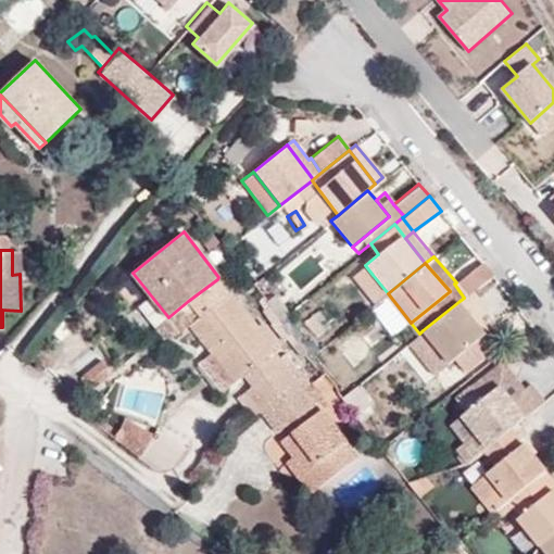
[(464,298),(470,292),(492,275),(482,263),(456,282),(454,284),(464,298)]
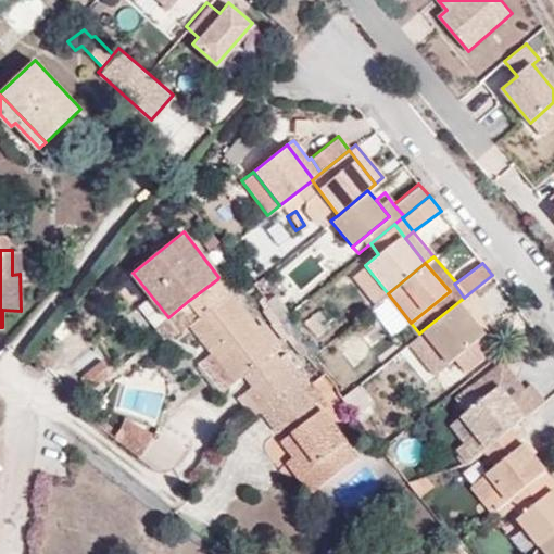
[(359,286),(374,304),(388,293),(373,275),(359,286)]
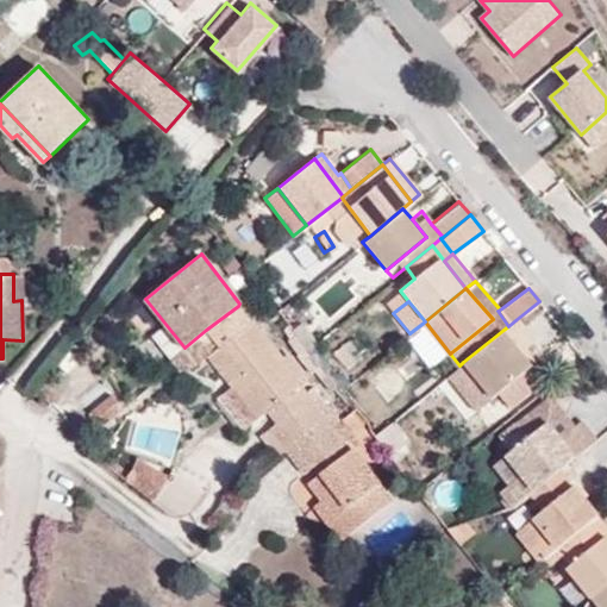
[(255,417),(264,410),(298,383),(279,358),(238,306),(206,330),(218,345),(207,354),(231,385),(255,417)]
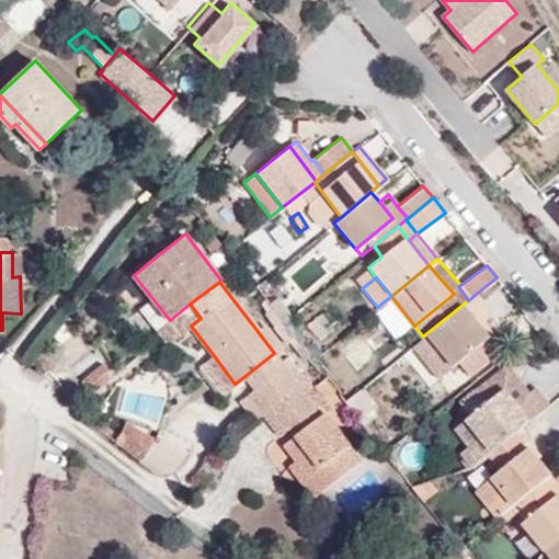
[(489,335),(500,326),(475,295),(468,300),(464,304),(489,335)]
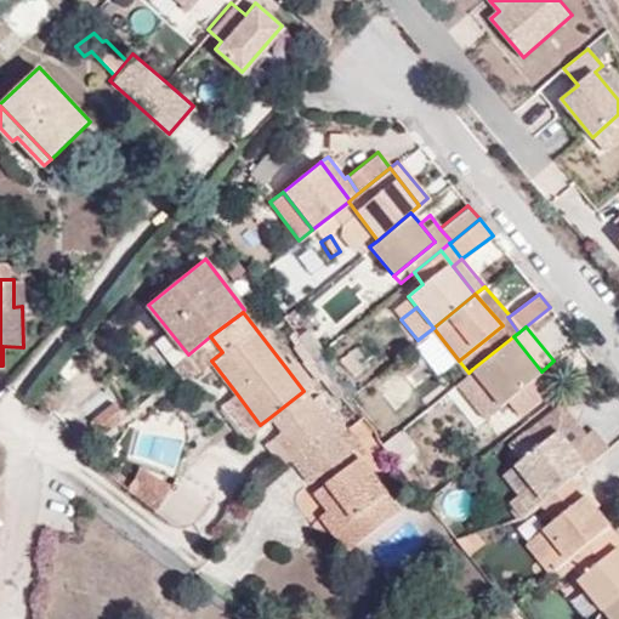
[(554,386),(541,372),(514,336),(472,369),(500,404),(506,398),(518,414),(554,386)]
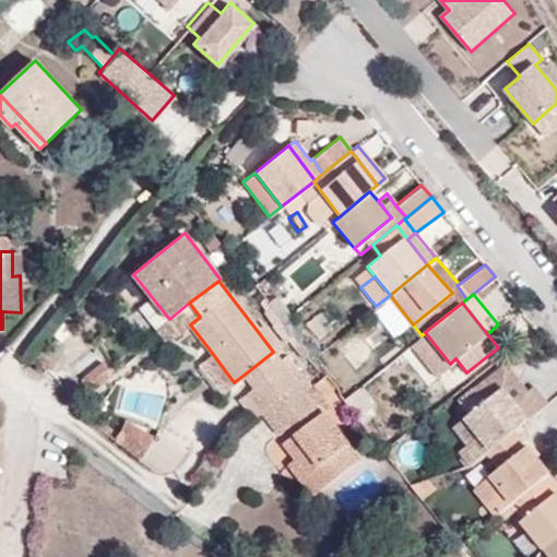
[(282,345),(263,323),(256,329),(273,352),(282,345)]
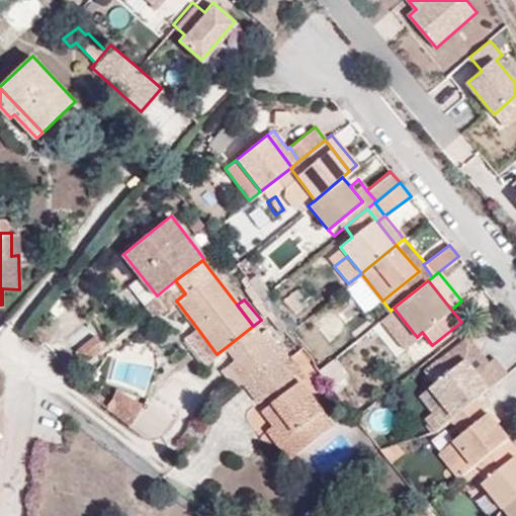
[(378,320),(402,349),(417,337),(394,308),(391,311),(378,320)]
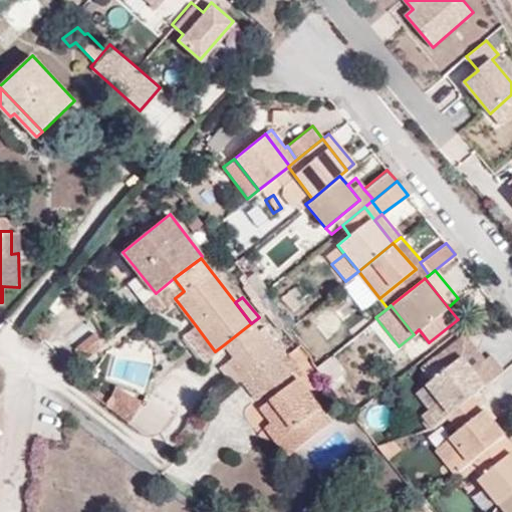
[(223,345),(232,356),(260,334),(251,323),(223,345)]
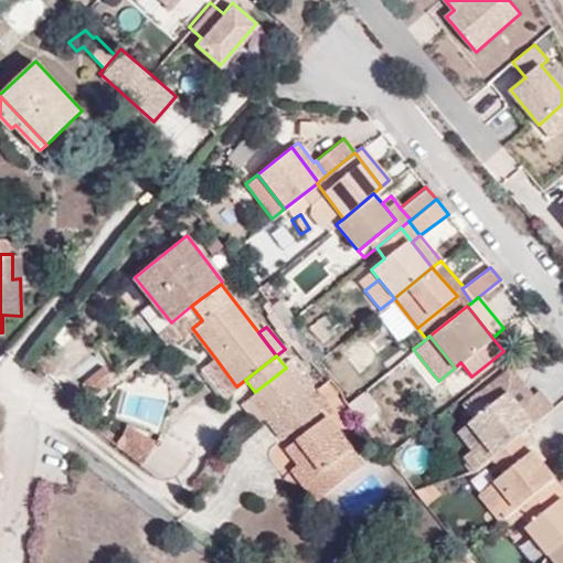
[(204,365),(226,395),(236,386),(214,357),(204,365)]
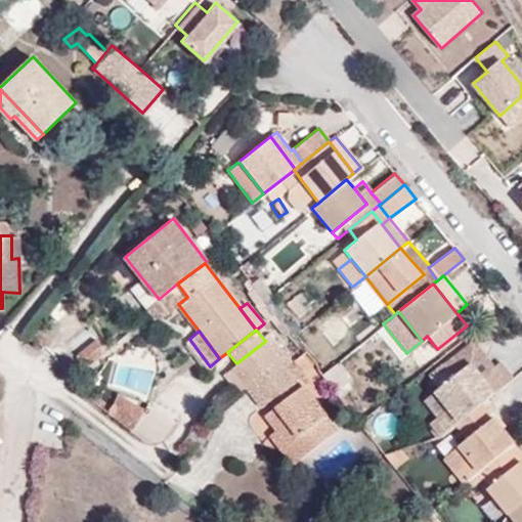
[(286,354),(271,336),(265,341),(279,358),(286,354)]
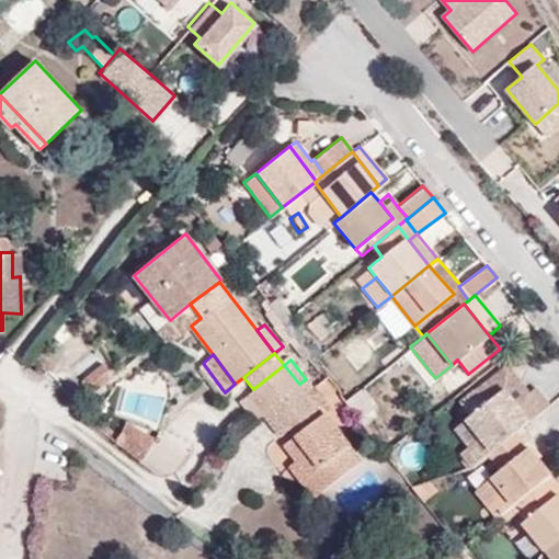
[(253,389),(247,395),(261,413),(299,384),(284,365),(253,389)]
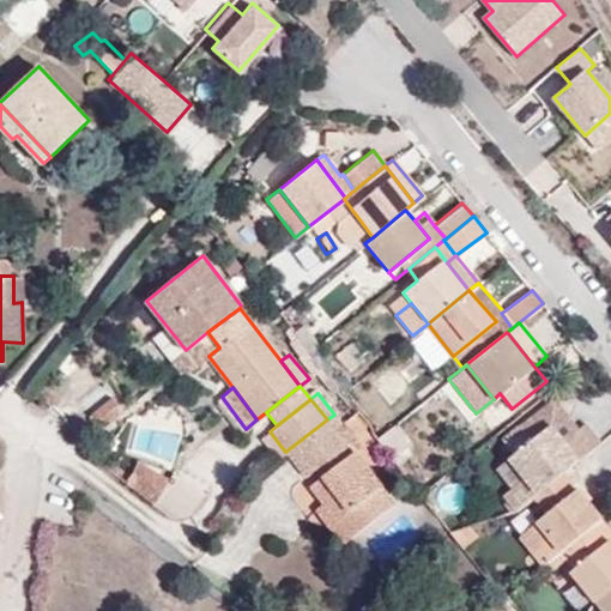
[(552,399),(518,428),(528,441),(558,417),(575,437),(579,433),(552,399)]
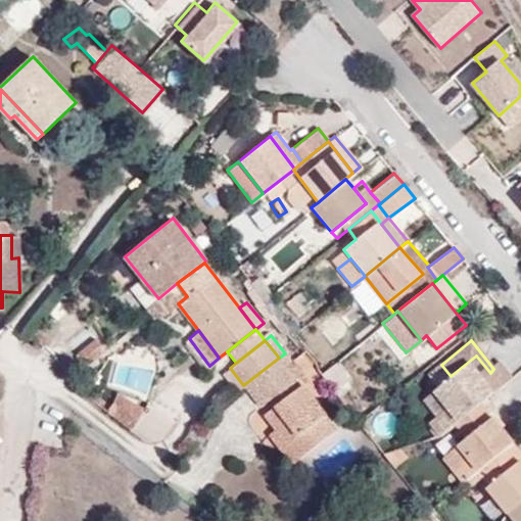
[(293,376),(299,372),(285,353),(279,358),(293,376)]
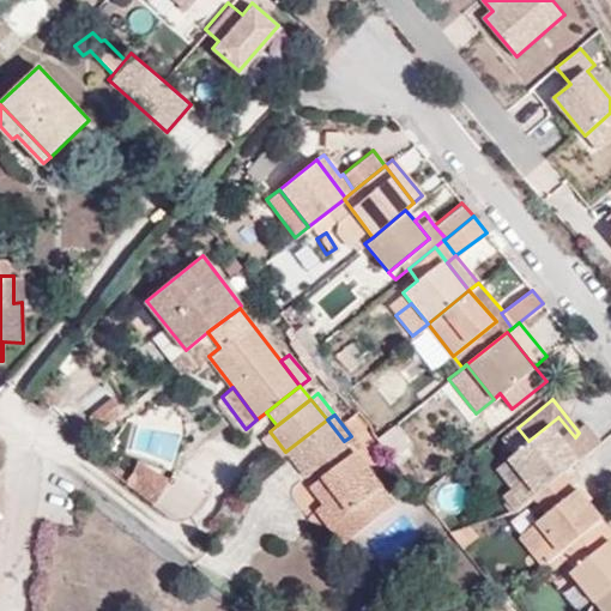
[(598,442),(586,427),(579,433),(575,437),(558,417),(528,441),(507,459),(536,492),(562,471),(598,442)]
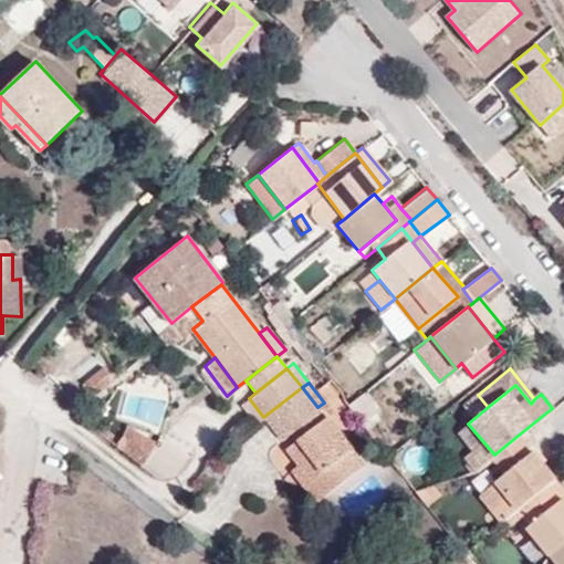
[(263,417),(279,438),(286,431),(317,407),(302,387),(263,417)]
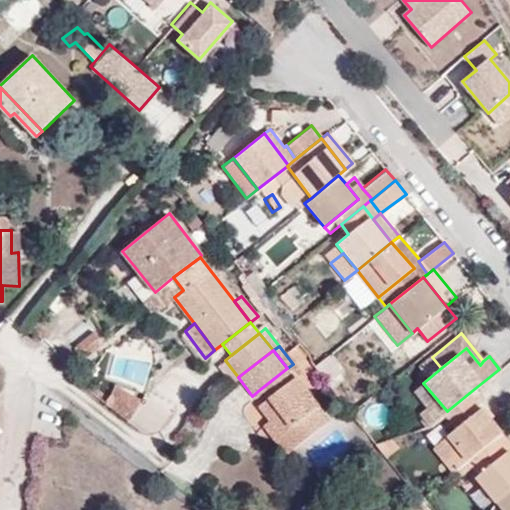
[(323,357),(314,364),(324,376),(334,368),(323,357)]
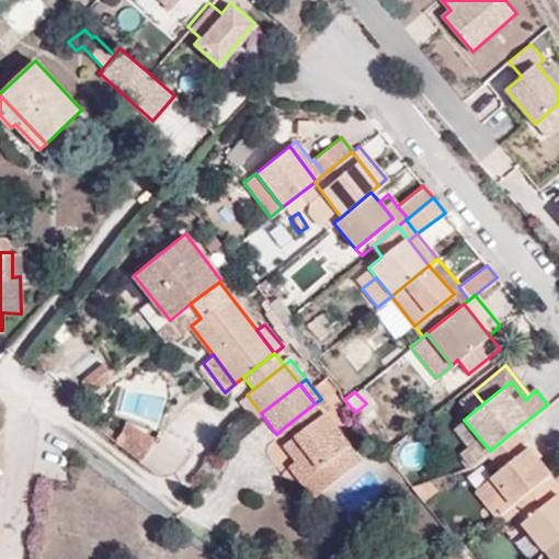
[(322,414),(321,413),(315,403),(284,428),(292,436),(322,414)]
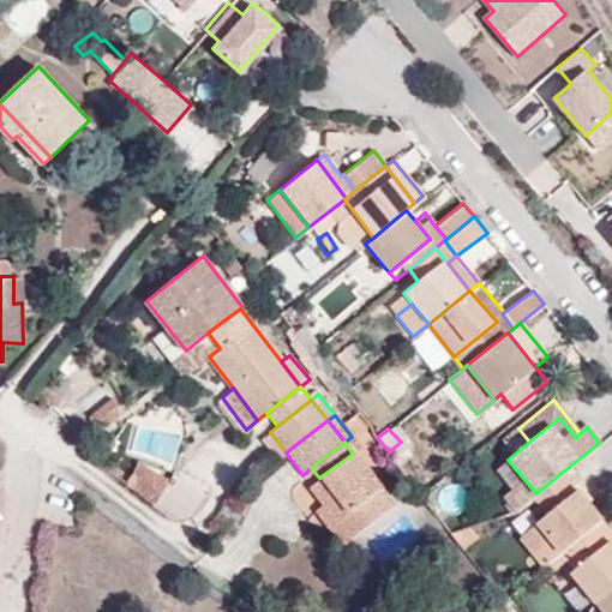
[(348,535),(393,503),(353,454),(319,478),(310,486),(323,504),(348,535)]
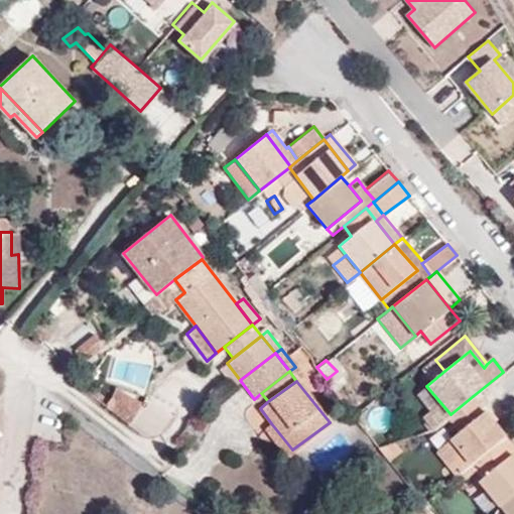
[(423,413),(434,428),(446,418),(451,414),(426,386),(416,393),(427,409),(423,413)]
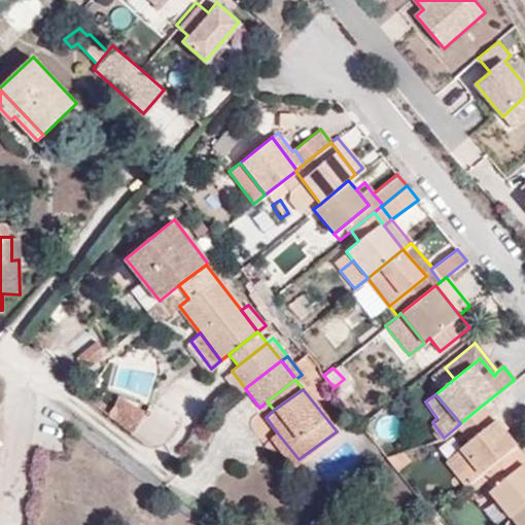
[(130,429),(139,415),(121,403),(112,417),(130,429)]
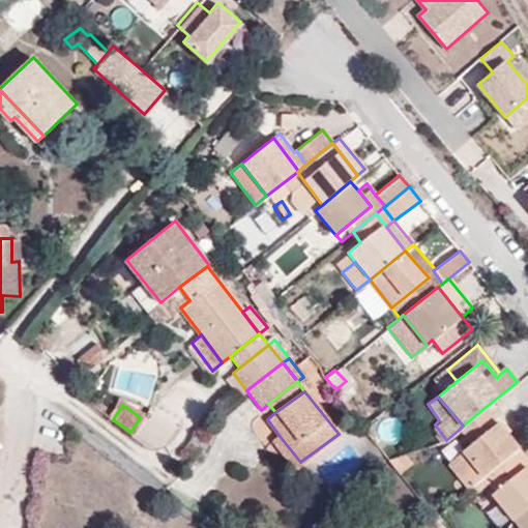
[(446,464),(465,489),(480,477),(482,476),(519,447),(486,407),(463,426),(459,430),(471,444),(462,451),(446,464)]
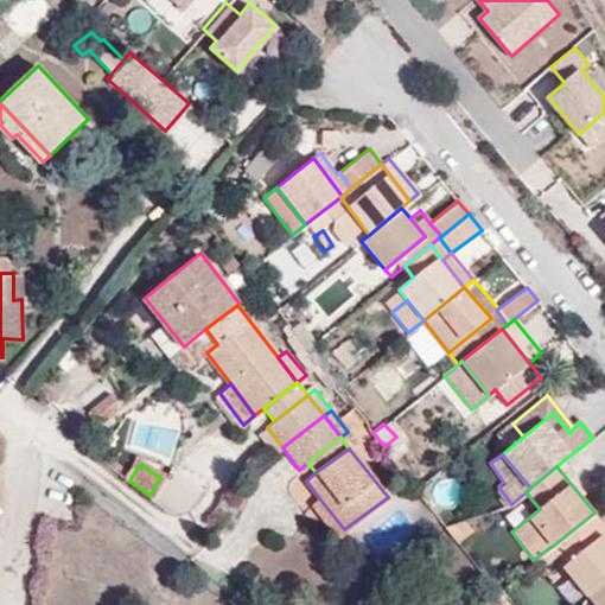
[(333,536),(344,529),(319,498),(310,504),(333,536)]
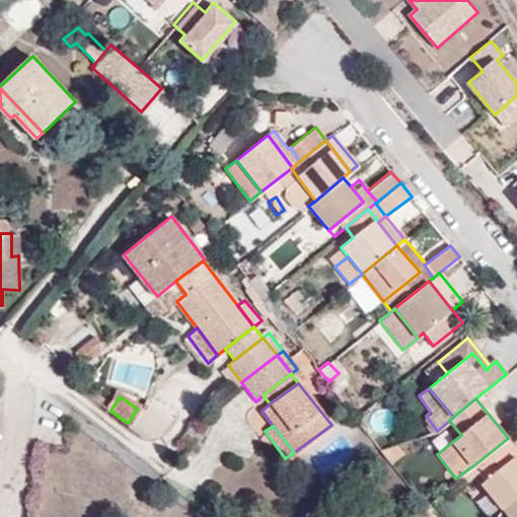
[(472,466),(470,467),(503,507),(516,495),(516,458),(516,457),(516,455),(516,449),(508,438),(472,466)]
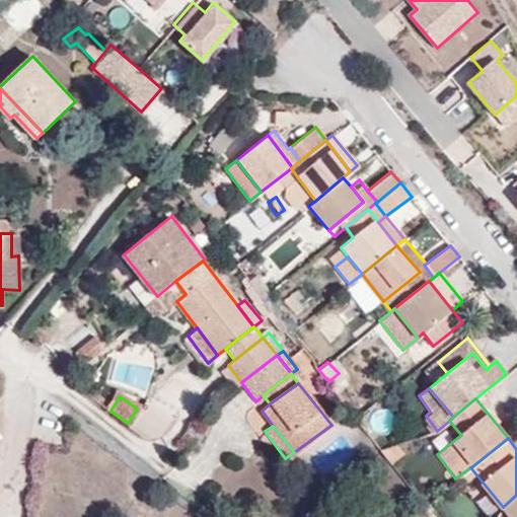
[(516,516),(516,495),(503,507),(510,516),(516,516)]
